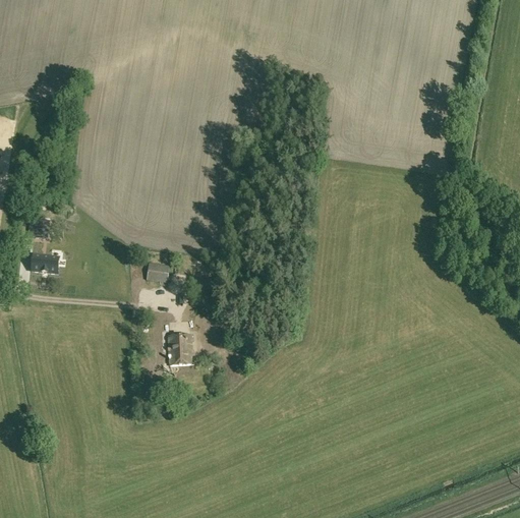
[(0,148),(3,150),(13,127),(3,122),(0,128),(0,148)]
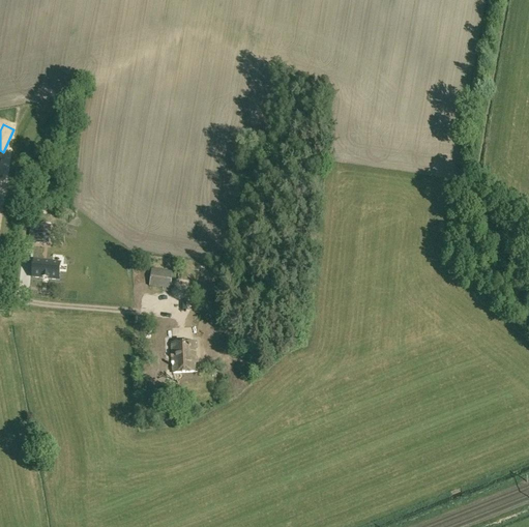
[(30,221),(27,239),(29,239),(48,242),(50,223),(30,221)]
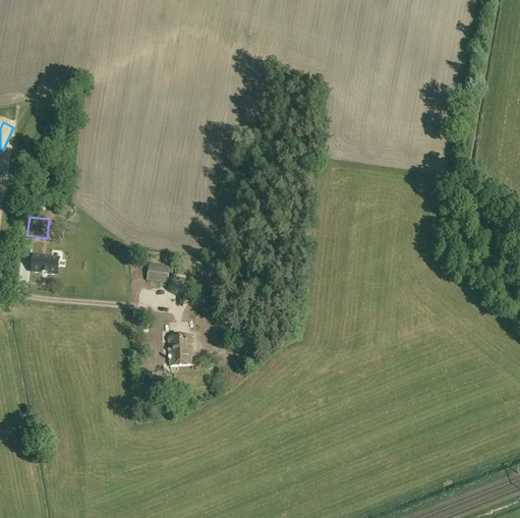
[(57,273),(59,255),(33,253),(31,271),(57,273)]
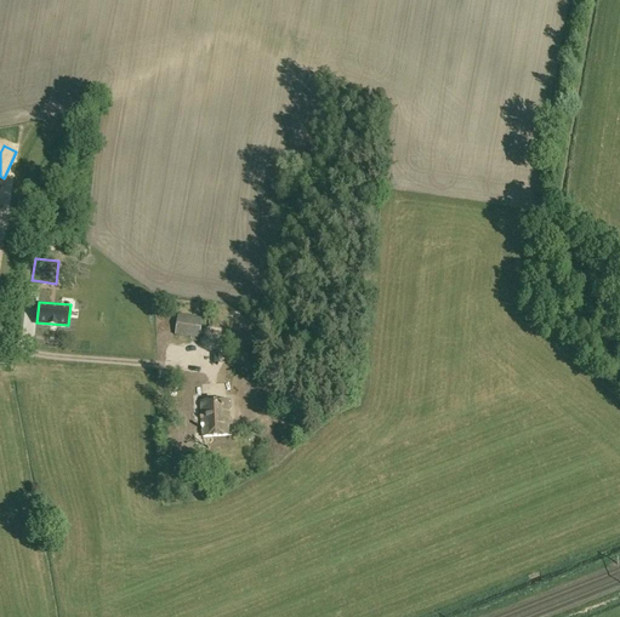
[(202,315),(177,312),(175,331),(199,335),(202,315)]
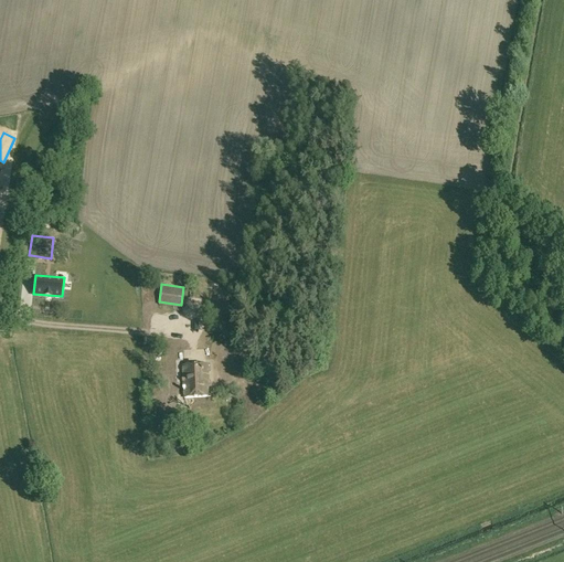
[(209,394),(209,379),(208,379),(206,362),(181,363),(183,395),(209,394)]
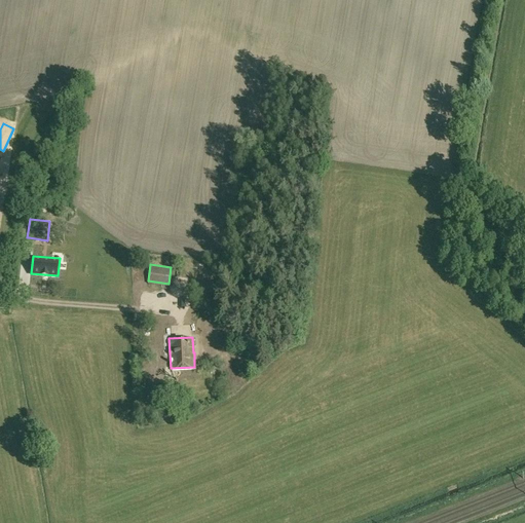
All buildings are outlined.
